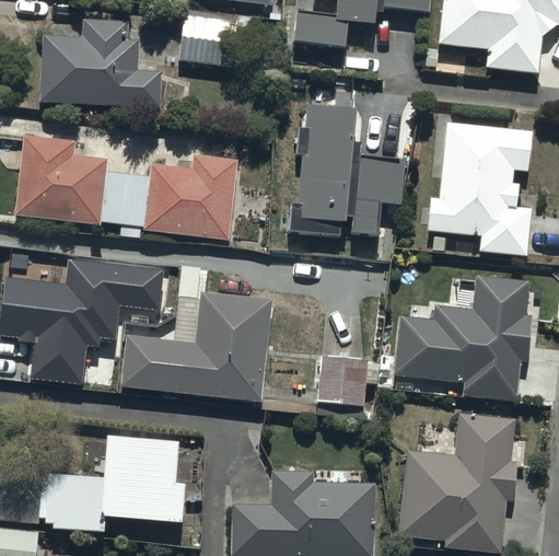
[(270,14),(271,0),(191,0),(191,4),(270,14)]
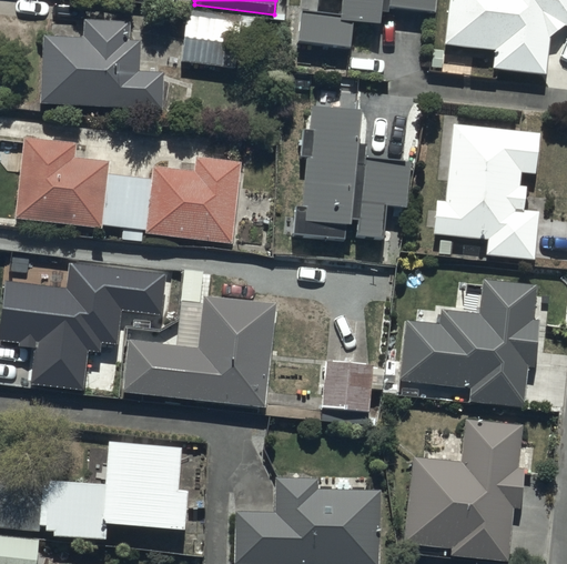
[(316,0),(317,2),(344,4),(342,24),(301,20),(297,49),(347,54),(351,28),(380,31),(382,11),(432,17),(433,0),(316,0)]
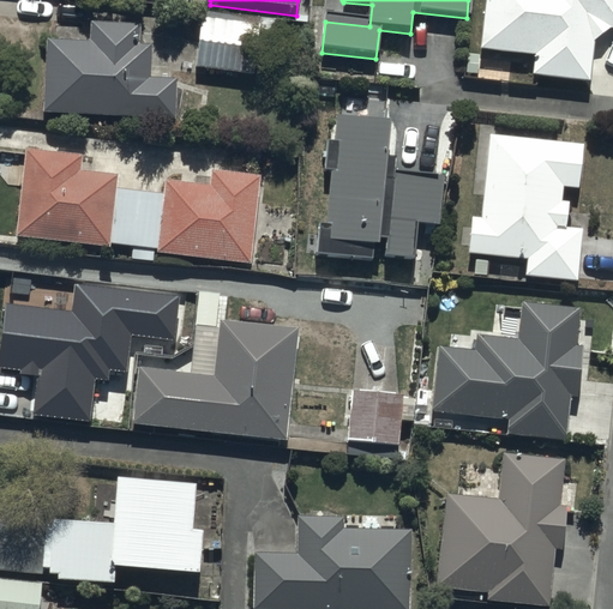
[(612,29),(612,0),(486,0),(482,48),(535,53),(533,76),(590,82),(594,40),(607,29),(612,29)]
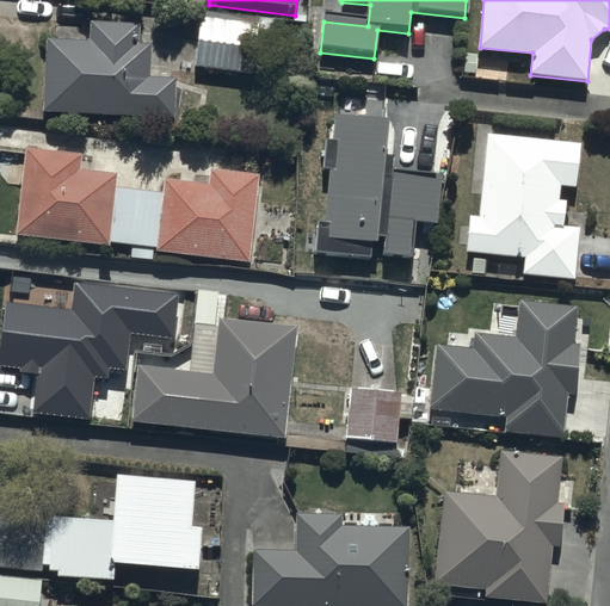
[(258,23),(223,18),(199,16),(193,73),(252,79),(258,23)]
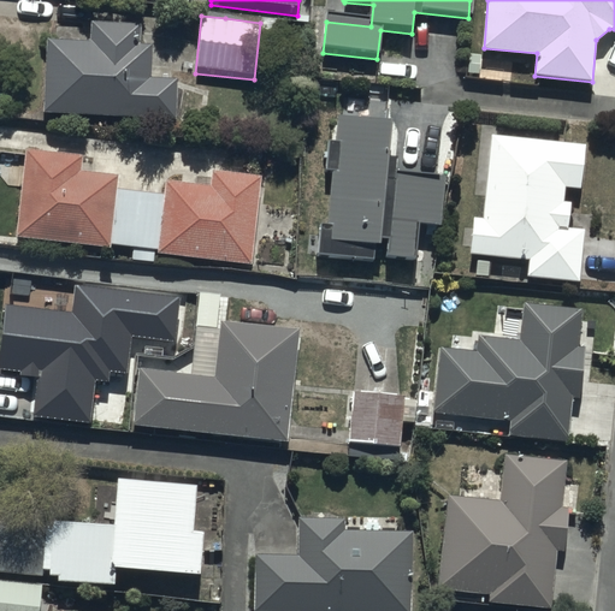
[(48,53),(45,124),(178,130),(179,92),(152,90),(153,55),(140,55),(141,37),(93,35),(93,40),(92,54),(48,53)]
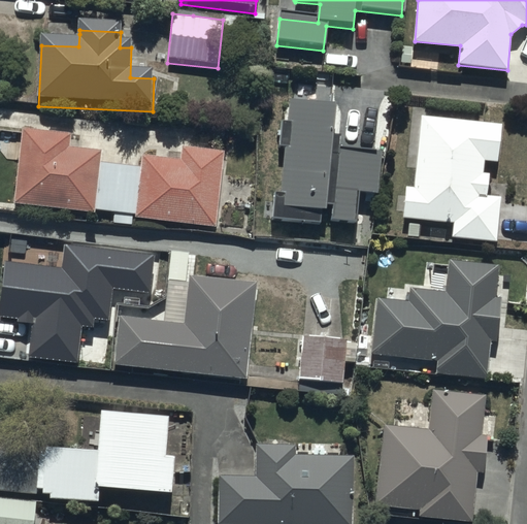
[(337,102),(288,99),(287,120),(280,120),(277,145),(288,145),(286,192),(274,192),(273,216),(358,221),(360,192),(376,193),(380,148),(334,145),(337,102)]
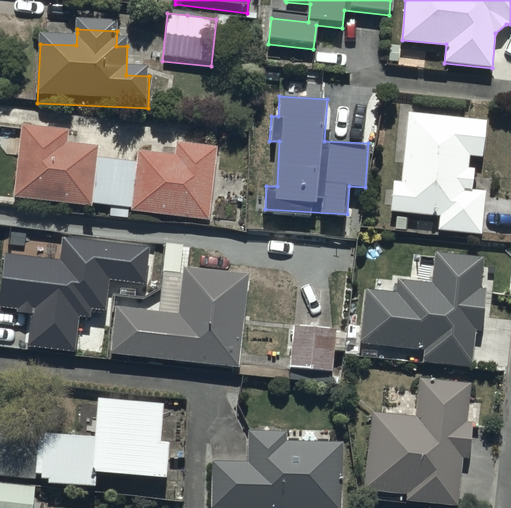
[(485,125),(408,117),(401,185),(393,185),(390,213),(441,219),(439,235),(481,239),(486,194),(473,192),(475,171),(467,171),(468,158),(481,160),(485,125)]
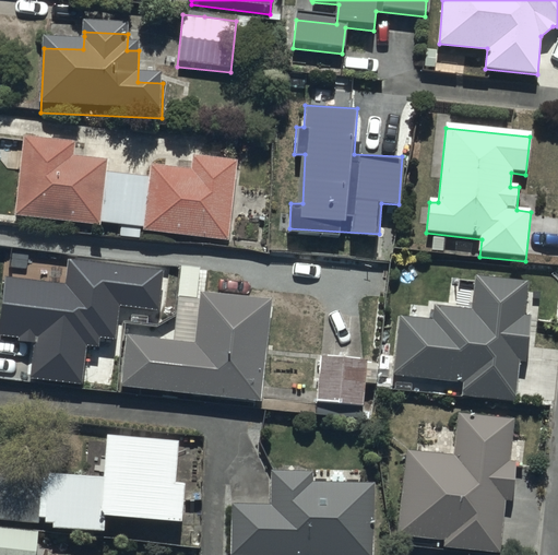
[(101,222),(120,224),(119,236),(138,238),(139,226),(142,227),(142,229),(229,239),(238,158),(193,153),(191,166),(153,162),(151,177),(106,172),(108,160),(75,156),(78,142),(23,136),(13,214),(101,225),(101,222)]
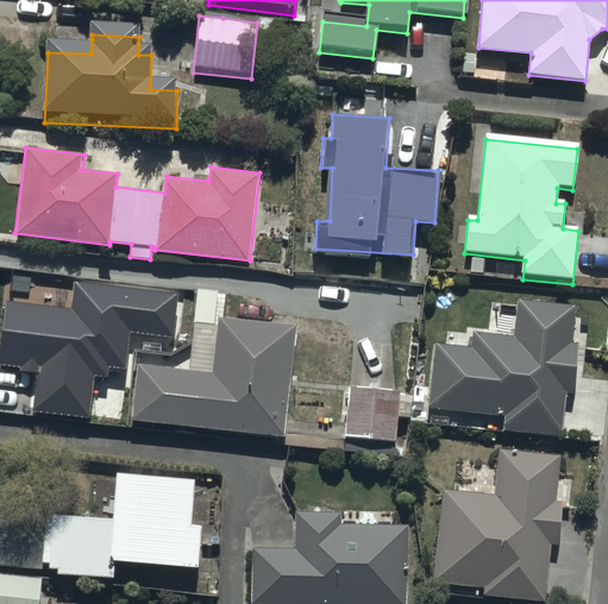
[(70,314),(5,306),(0,341),(0,369),(37,373),(32,417),(89,423),(94,382),(106,383),(107,371),(124,373),(129,335),(171,341),(176,300),(73,287),(70,314)]
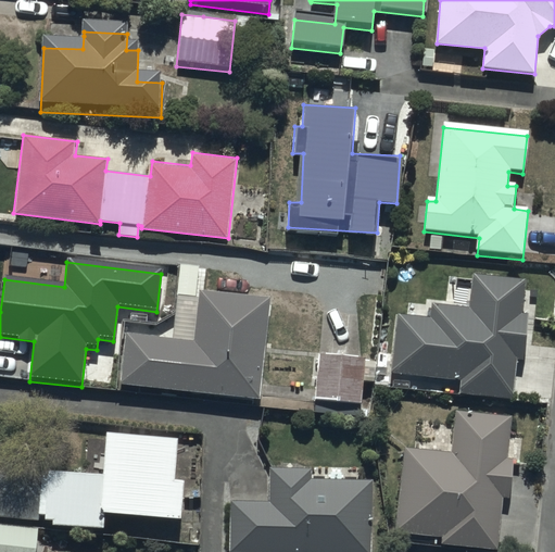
[(395,315),(390,373),(461,379),(459,394),(514,399),(516,360),(525,361),(529,314),(521,313),(525,279),(472,275),(469,309),(431,305),(430,317),(395,315)]
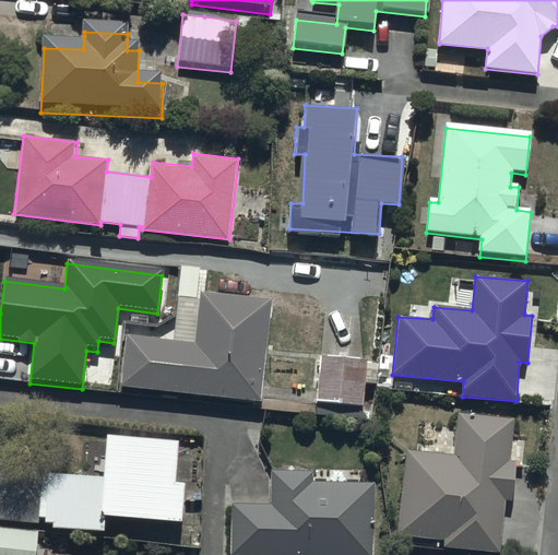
[(125,337),(119,384),(263,398),(273,297),(202,291),(197,343),(125,337)]
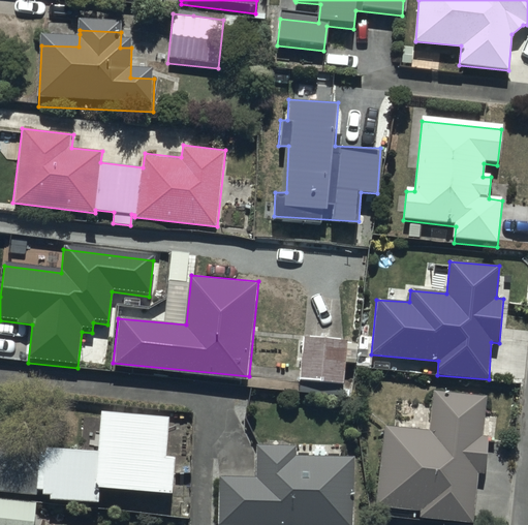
[(344,340),(303,338),(300,381),(342,383),(344,340)]
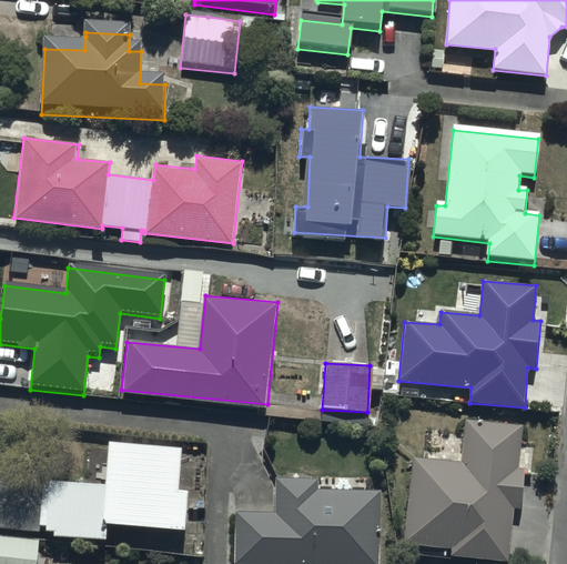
[(462,462),(413,456),(404,544),(453,550),(452,556),(507,563),(513,509),(519,510),(524,469),(518,467),(523,426),(466,421),(462,462)]
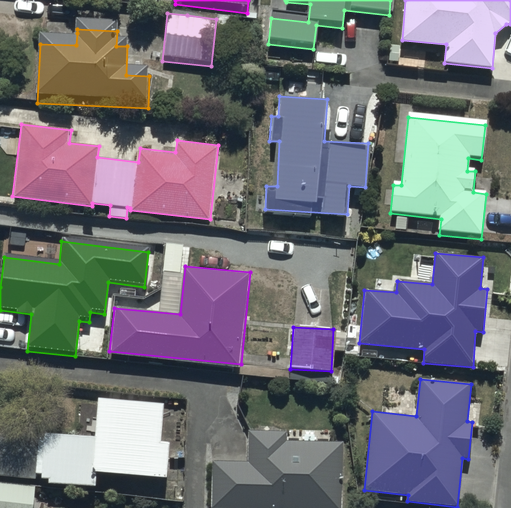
[(0,476),(98,485),(99,470),(170,476),(173,440),(162,439),(165,404),(98,398),(94,436),(39,431),(38,437),(0,434),(0,476)]
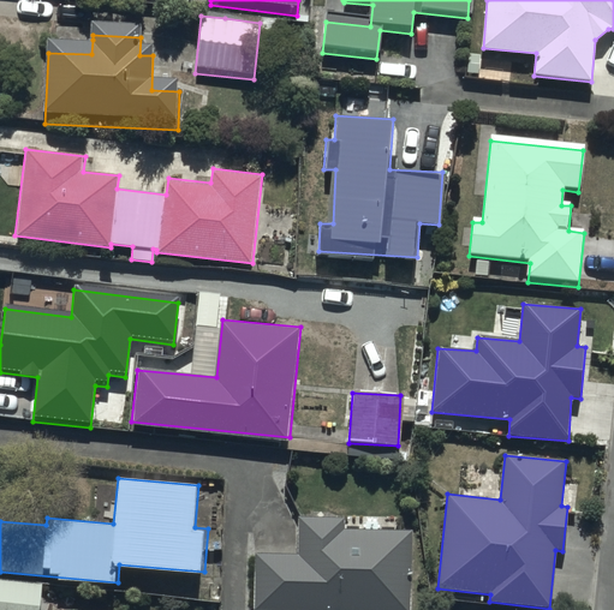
[(254,554),(252,609),(410,609),(411,533),(343,532),(344,519),(297,519),(297,555),(254,554)]
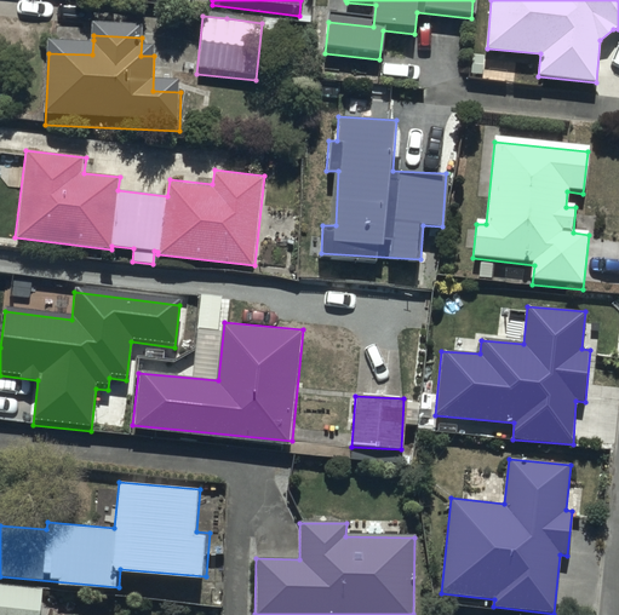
[(44,590),(0,585),(0,614),(73,614),(74,599),(43,596),(44,590)]
